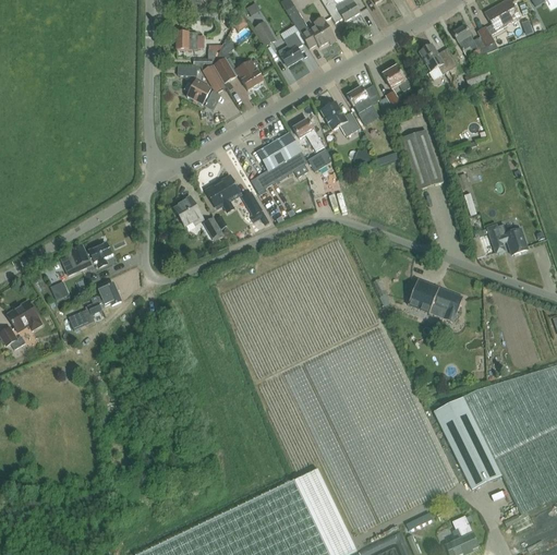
[(319,0),(324,7),(329,15),(334,22),(342,16),(343,20),(359,11),(353,2),(352,0),(319,0)]
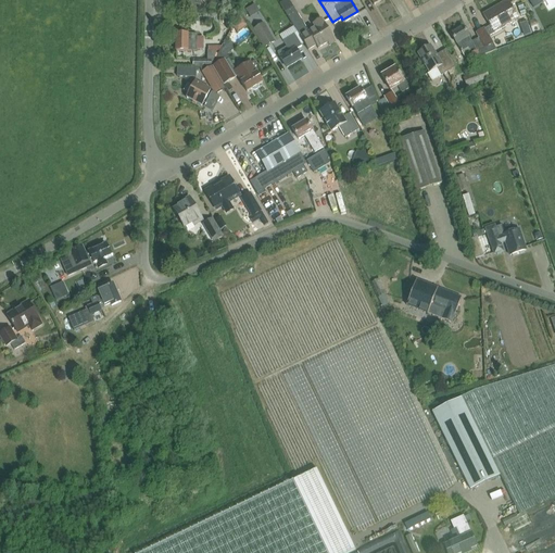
[(492,5),(482,11),(489,23),(486,25),(490,32),(503,24),(503,23),(517,14),(514,8),(513,5),(512,7),(507,0),(493,9),(492,5)]
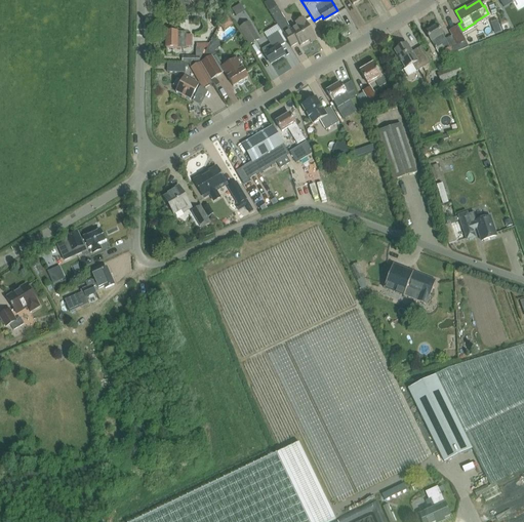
[(492,0),(487,2),(490,12),(495,10),(492,0)]
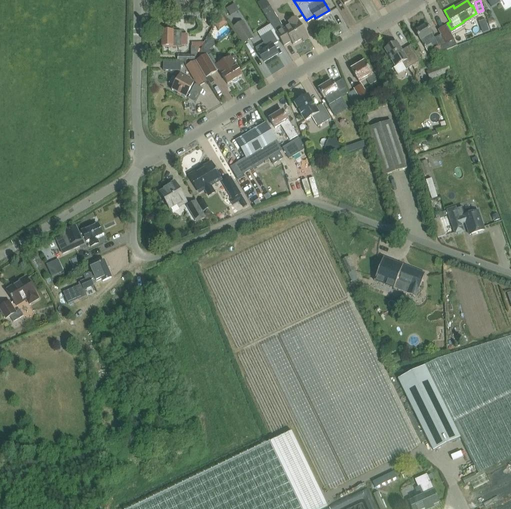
[(269,4),(261,9),(277,35),(283,44),(290,39),(292,42),(301,37),(306,33),(301,25),(295,14),(287,19),(288,21),(289,23),(284,26),(282,24),(269,4)]
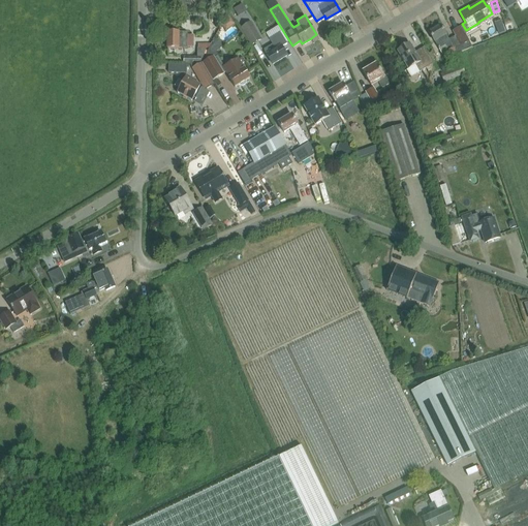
[(510,9),(515,22),(519,20),(515,8),(510,9)]
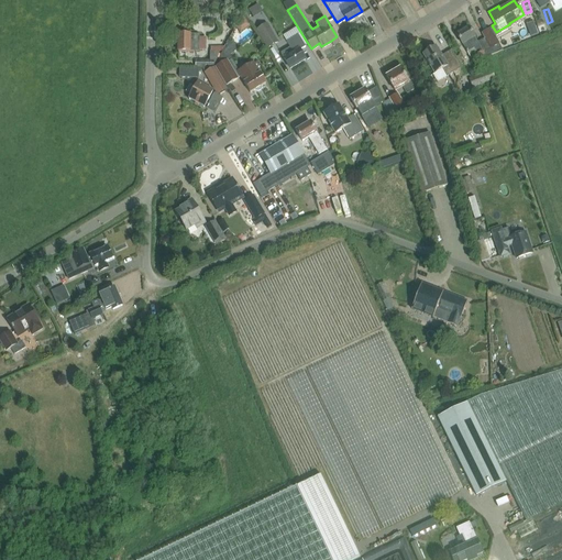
[(234,23),(240,30),(249,23),(242,13),(235,20),(234,23)]
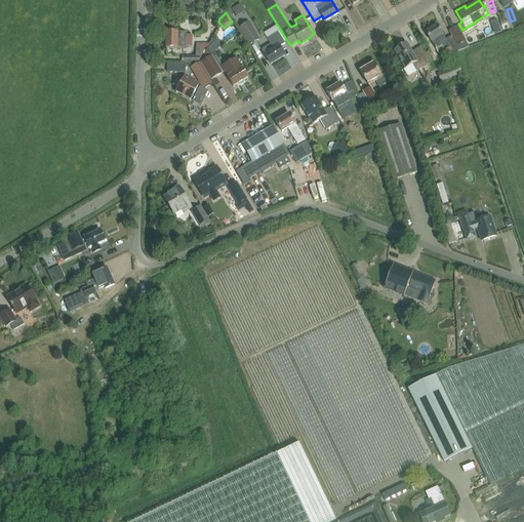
[(247,18),(239,24),(249,41),(257,36),(247,18)]
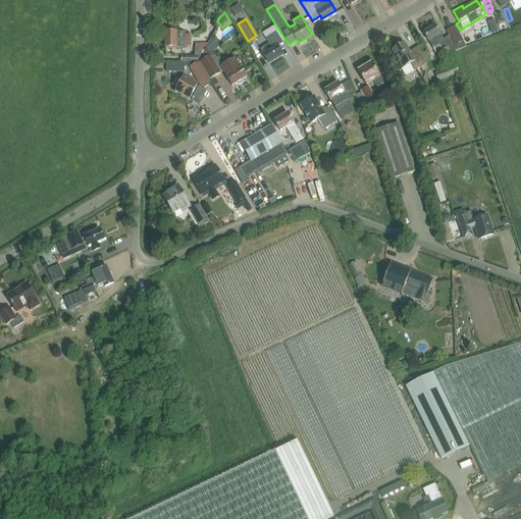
[(433,22),(422,30),(427,38),(432,46),(439,42),(443,47),(440,48),(448,58),(453,55),(450,50),(448,46),(455,42),(449,33),(448,33),(441,37),(433,22)]
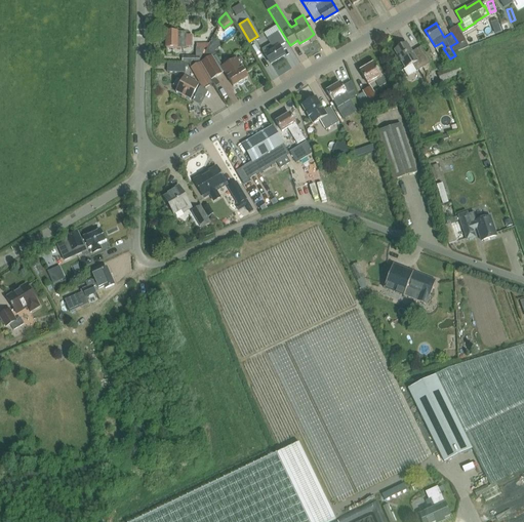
[(198,32),(193,31),(193,25),(188,25),(187,39),(197,39),(198,32)]
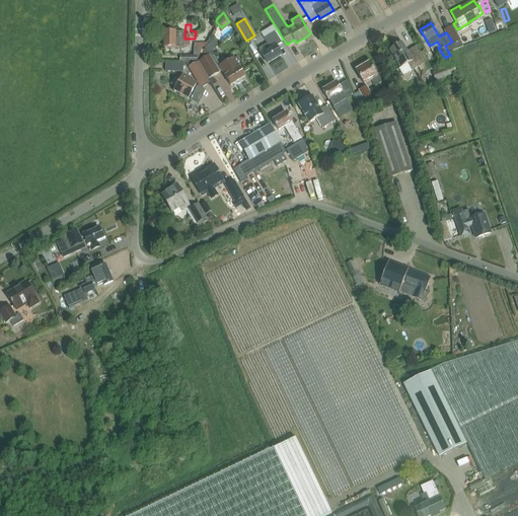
[(450,24),(444,28),(446,32),(452,42),(445,46),(447,50),(450,49),(462,44),(450,24)]
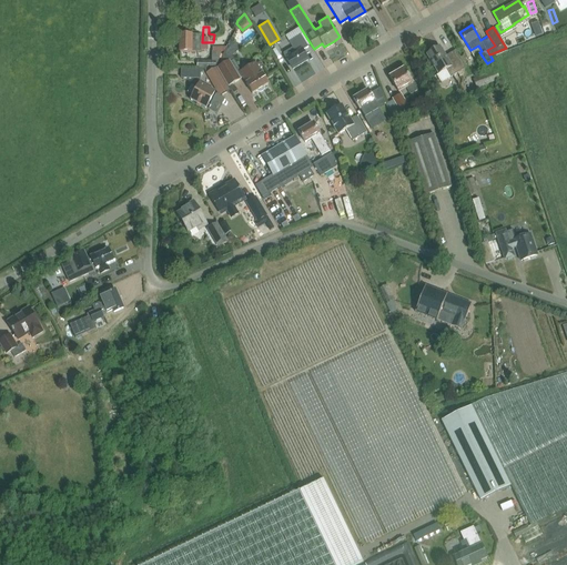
[(509,34),(512,41),(525,36),(523,29),(509,34)]
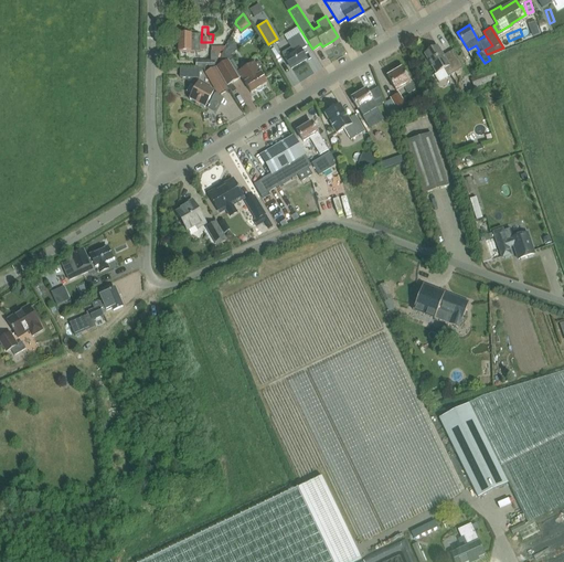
[(189,49),(191,49),(200,49),(200,31),(178,31),(178,49),(189,49)]
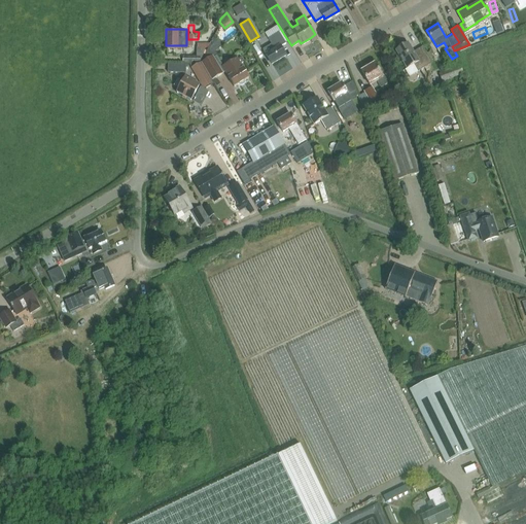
[(268,35),(271,41),(261,46),(271,61),(284,53),(279,44),(285,41),(278,29),(268,35)]
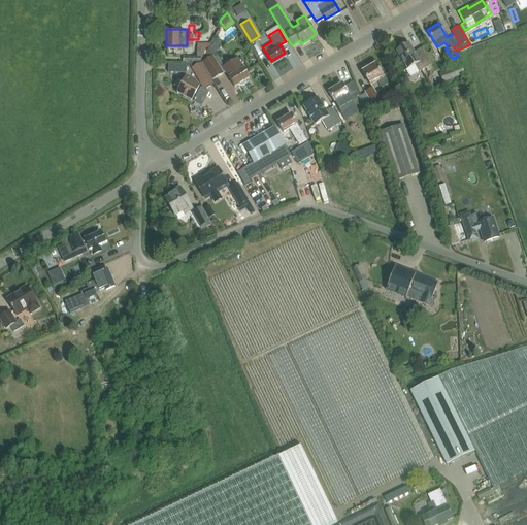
[(200,63),(201,62),(200,60),(205,44),(206,44),(206,40),(197,40),(196,54),(183,54),(183,60),(191,60),(192,62),(197,62),(200,63)]
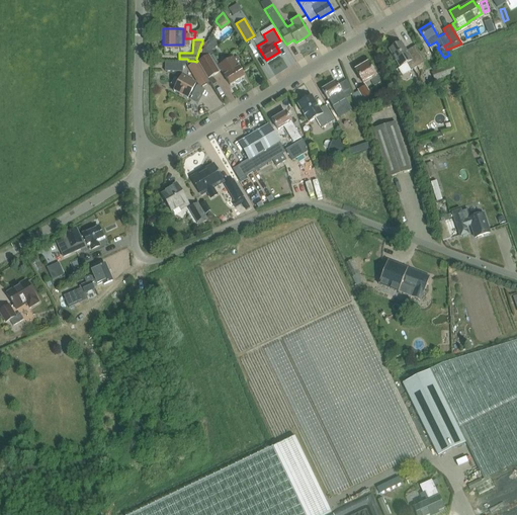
[(406,50),(406,49),(401,39),(389,48),(399,65),(406,61),(410,68),(424,59),(420,52),(415,44),(408,47),(409,48),(406,50)]
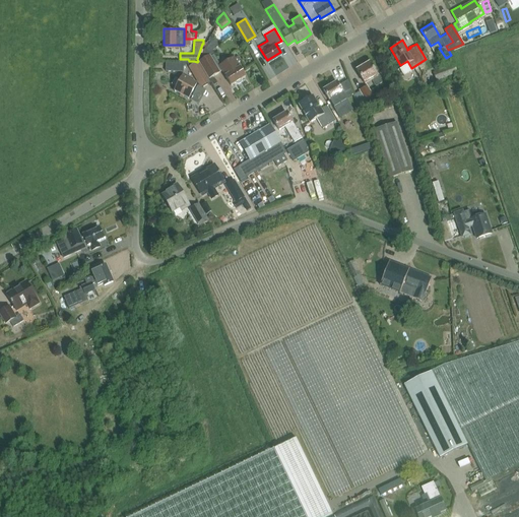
[(209,52),(208,52),(204,45),(198,59),(208,76),(219,69),(209,52)]
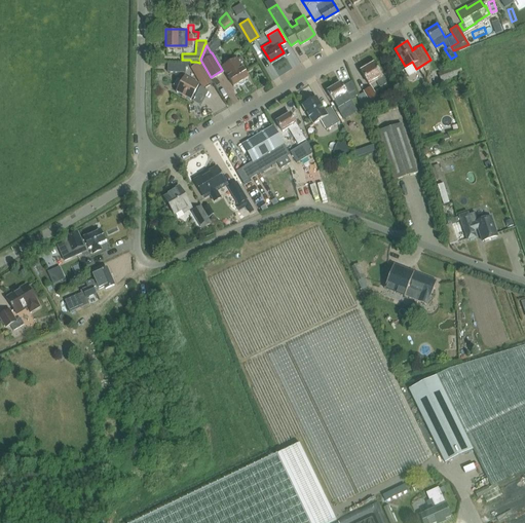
[(241,63),(240,63),(236,55),(220,64),(225,73),(225,72),(228,76),(232,84),(248,75),(241,66),(242,65),(241,63)]
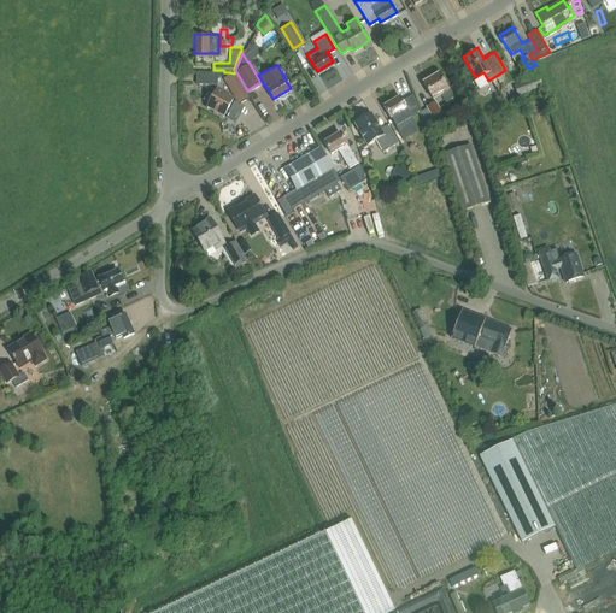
[(195,71),(195,82),(216,82),(216,71),(195,71)]
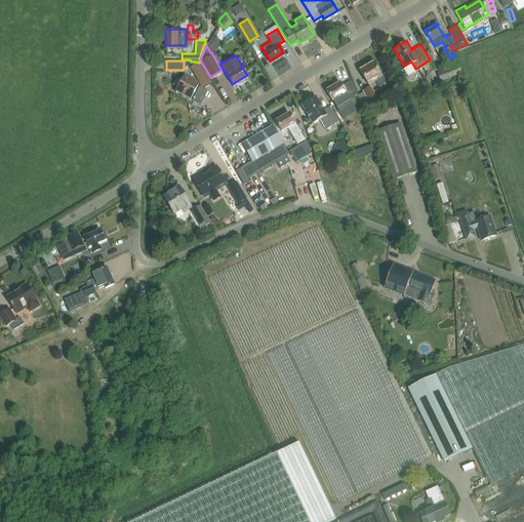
[(374,79),(378,86),(385,82),(372,61),(359,69),(368,83),(374,79)]
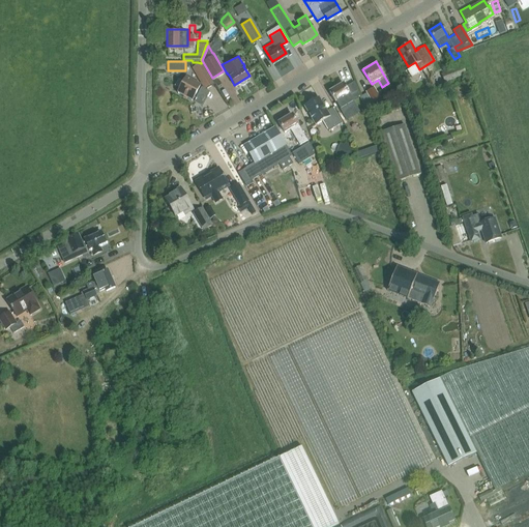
[(213,83),(210,77),(202,62),(201,63),(198,62),(192,66),(204,88),(213,83)]
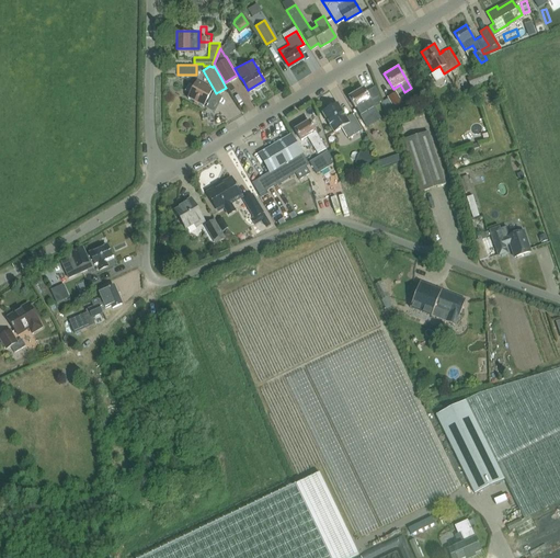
[(489,66),(467,76),(470,84),(489,77),(491,83),(495,81),(489,66)]
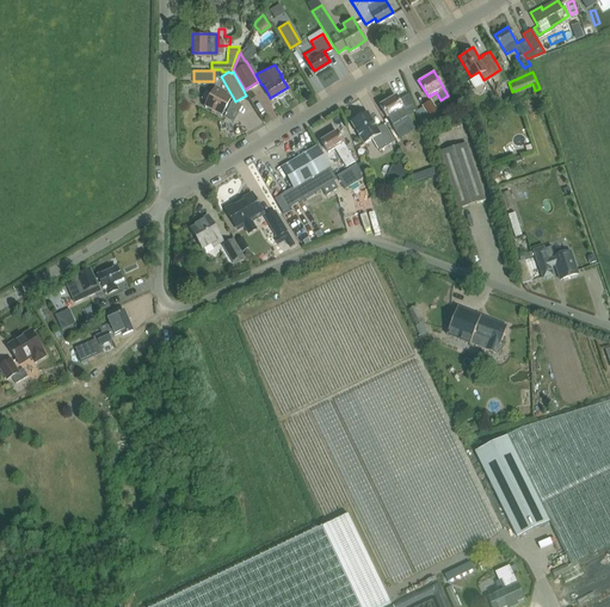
[(214,86),(211,91),(204,87),(199,95),(207,99),(204,104),(221,113),(230,95),(214,86)]
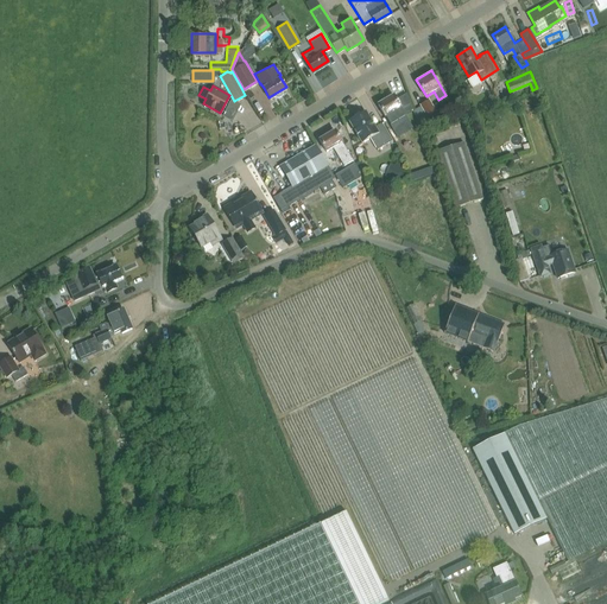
[(393,93),(377,102),(383,113),(396,134),(412,125),(404,112),(412,107),(405,91),(396,97),(393,93)]
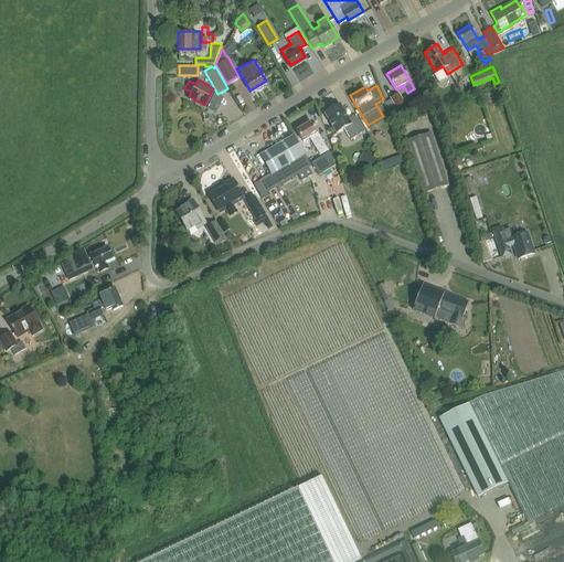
[(397,92),(391,95),(398,109),(405,105),(397,92)]
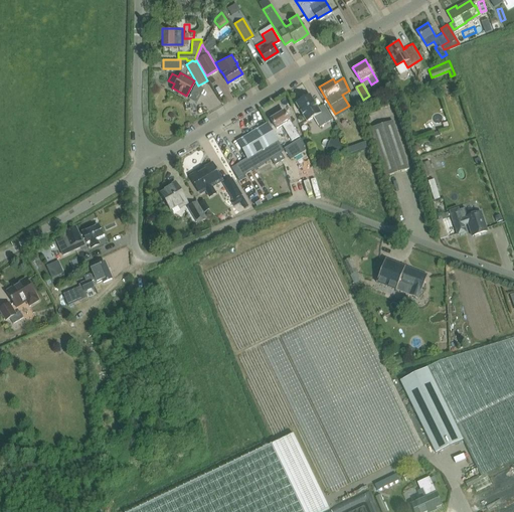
[(349,92),(354,105),(354,106),(362,100),(355,89),(349,92)]
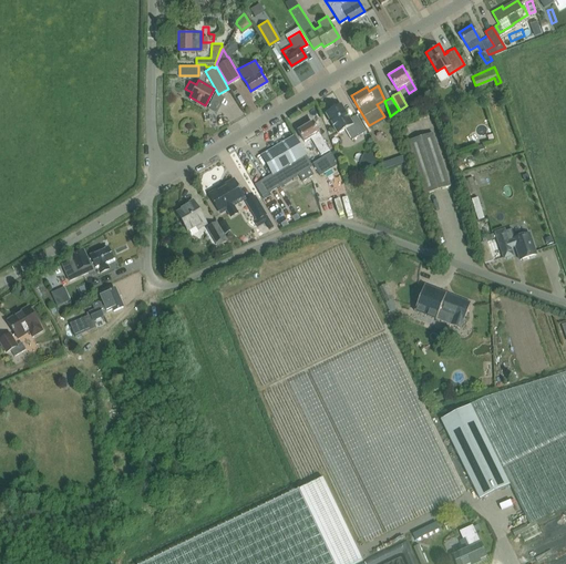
[(345,126),(351,137),(364,130),(356,113),(349,116),(340,102),(325,112),(337,131),(345,126)]
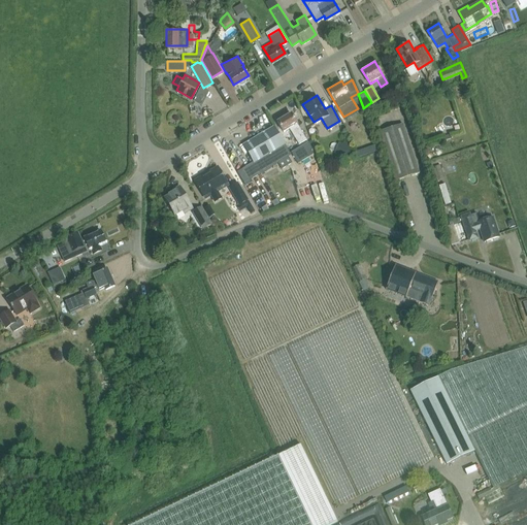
[(305,137),(290,111),(276,120),(283,130),(289,127),(298,142),(305,137)]
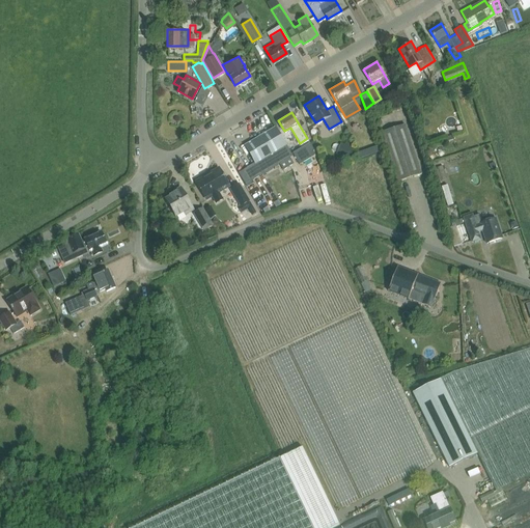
[(381,130),(394,170),(397,179),(420,172),(405,122),(381,130)]
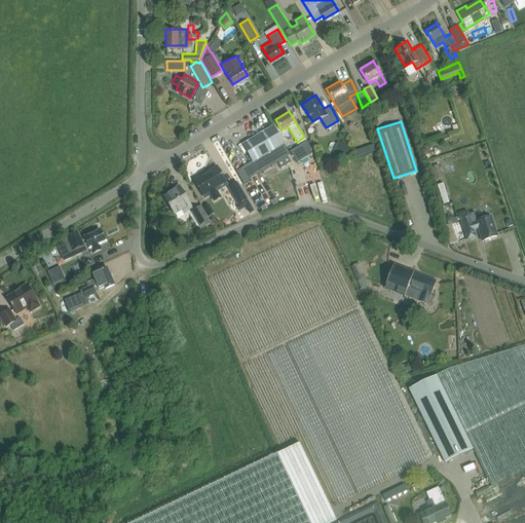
[(242,180),(275,160),(286,154),(289,152),(272,123),(241,142),(247,151),(252,159),(235,169),(242,180)]
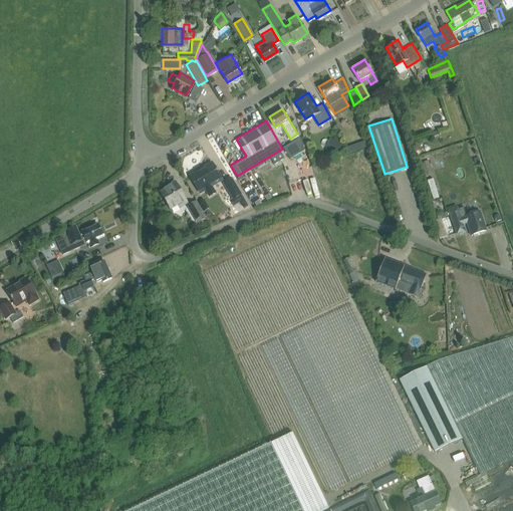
[(303,144),(299,136),(282,146),(289,157),(304,148),(302,145),(303,144)]
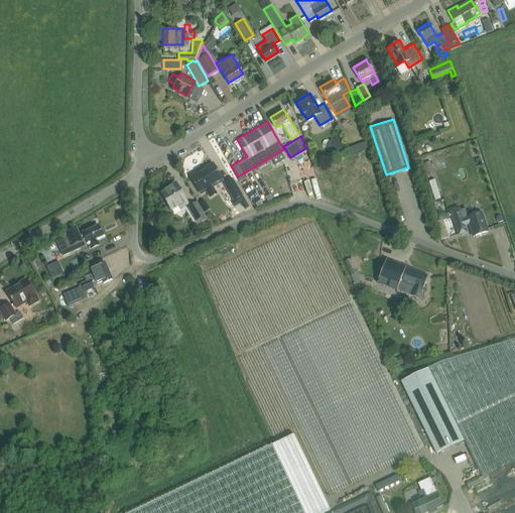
[(339,152),(343,141),(334,138),(330,149),(339,152)]
